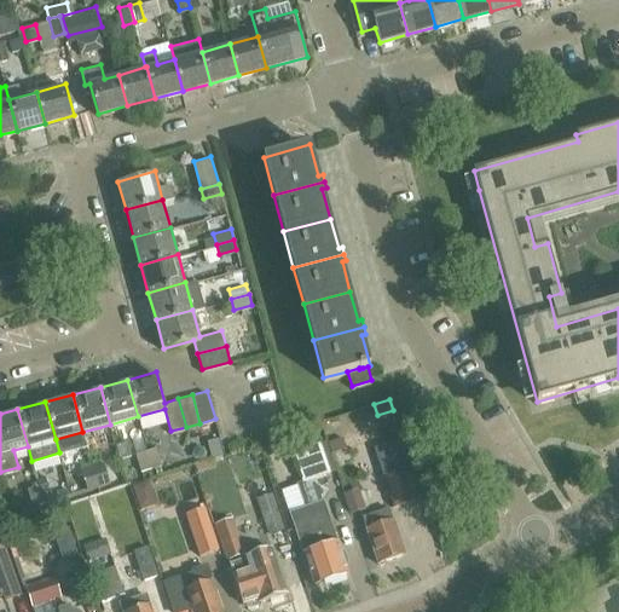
[(375,425),(342,436),(346,445),(379,436),(375,425)]
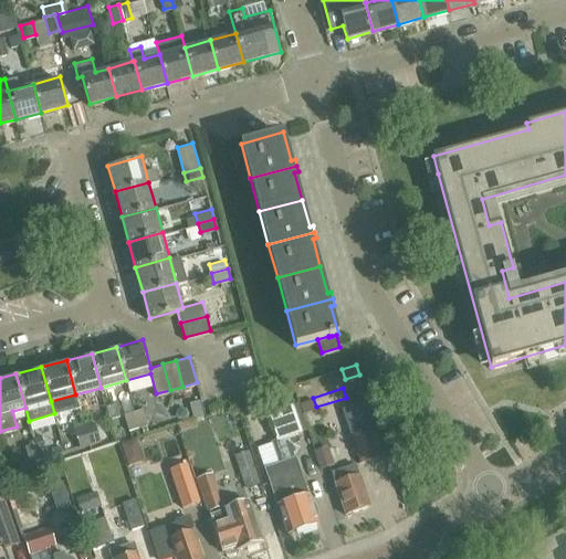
[(279,461),(265,465),(287,531),(318,521),(308,493),(294,449),(296,443),(291,440),(289,434),(302,430),(293,402),(268,410),(276,436),(272,439),(279,461)]
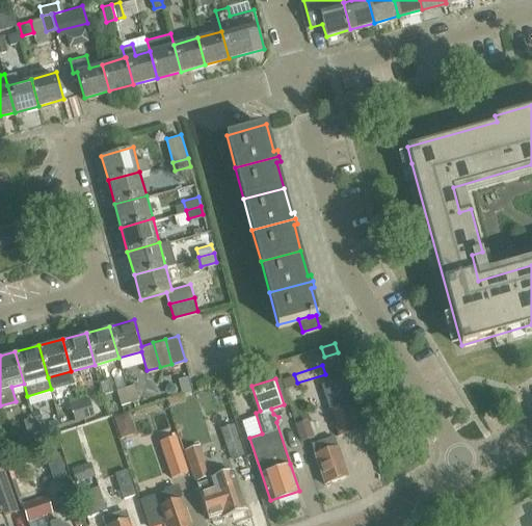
[(134,383),(126,385),(130,400),(139,397),(134,383)]
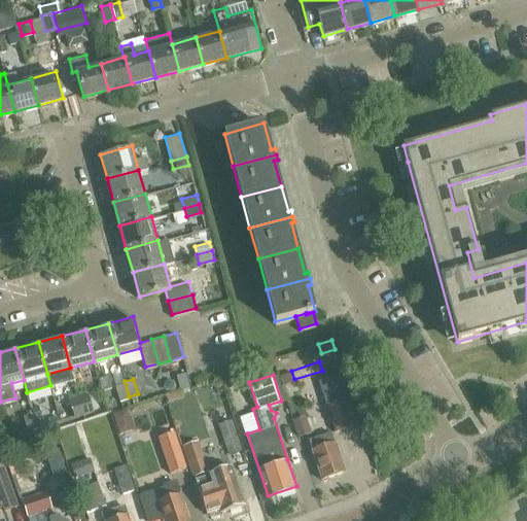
[(129,396),(125,381),(116,384),(120,398),(129,396)]
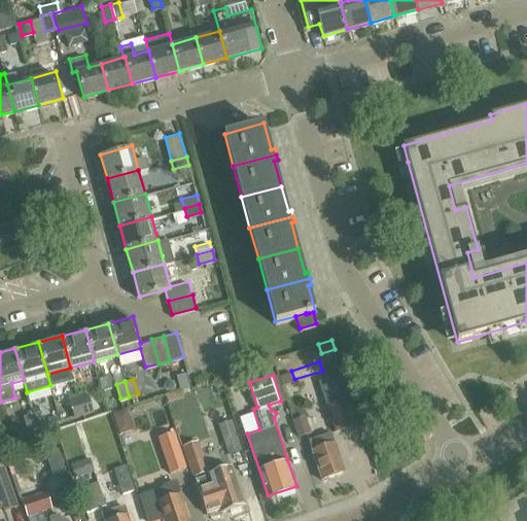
[(86,393),(78,396),(82,411),(92,408),(86,393)]
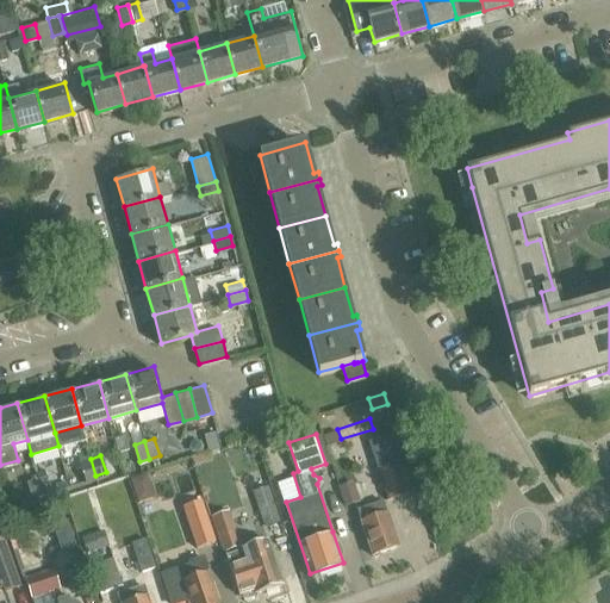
[(95,476),(91,459),(81,461),(86,479),(95,476)]
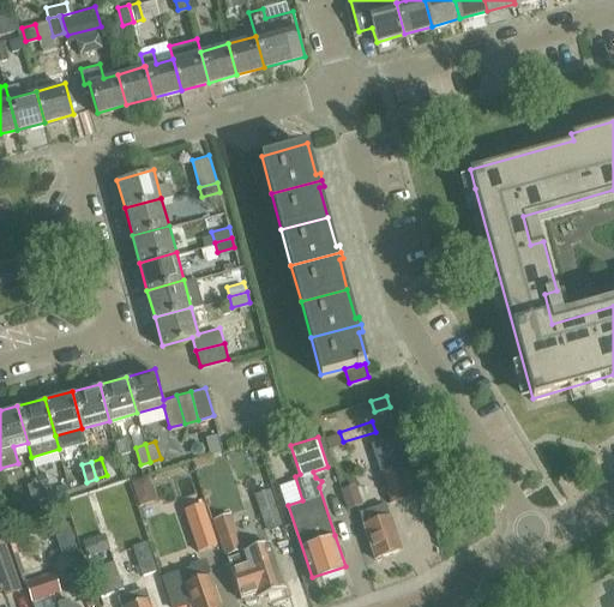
[(401,462),(380,469),(391,500),(411,494),(401,462)]
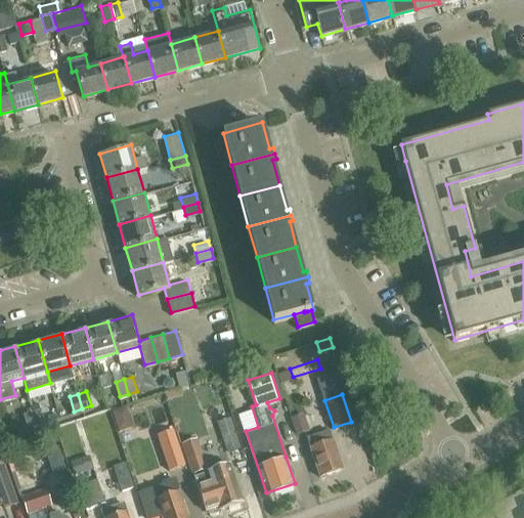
[(40,406),(32,408),(37,424),(45,421),(40,406)]
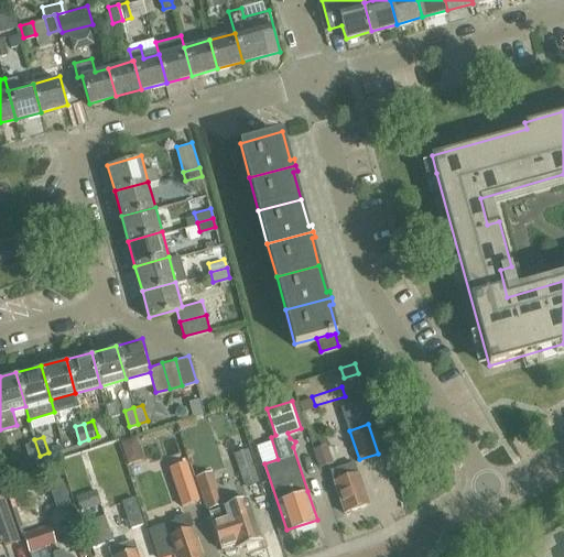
[(40,456),(34,439),(25,443),(30,458),(40,456)]
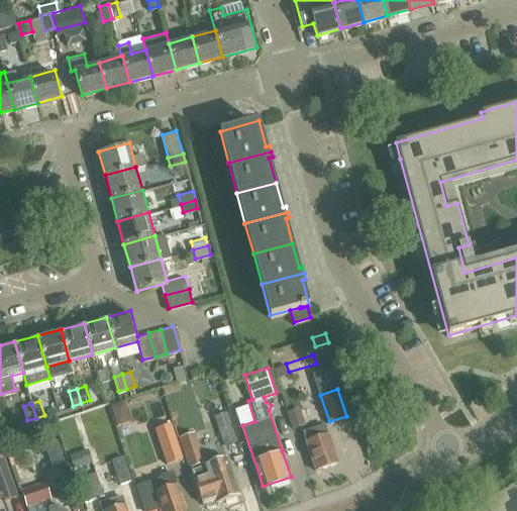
[(300,405),(288,409),(293,426),(306,422),(300,405)]
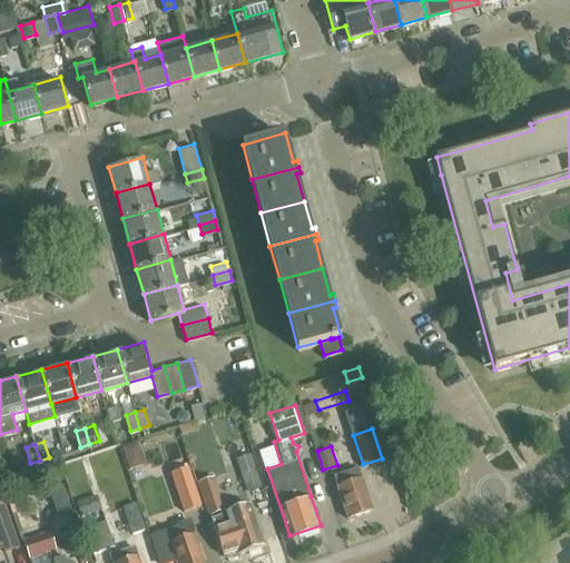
[(249,451),(236,455),(247,487),(261,483),(249,451)]
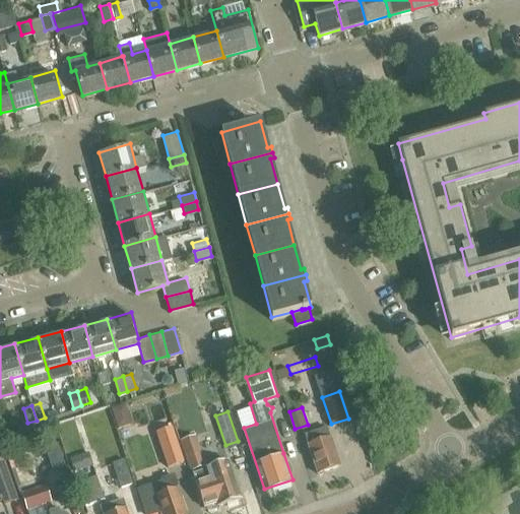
[(172,425),(156,430),(168,465),(183,460),(172,425)]
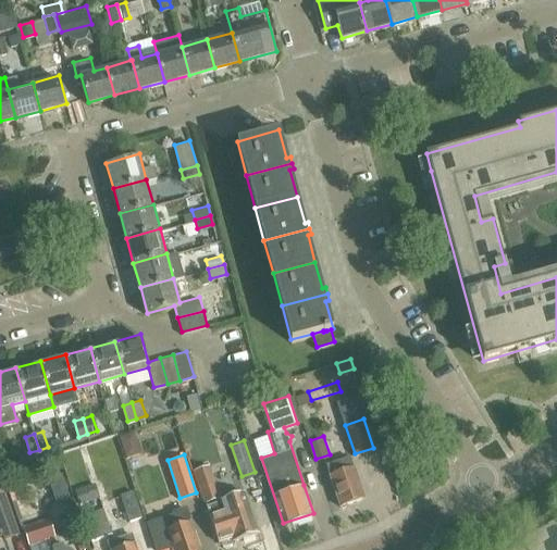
[(350,454),(326,463),(339,503),(363,496),(350,454)]
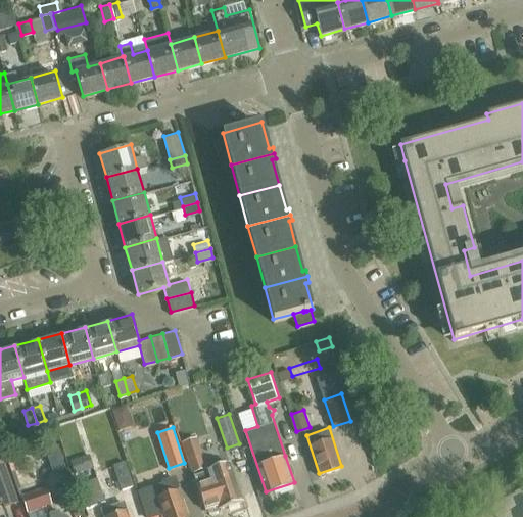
[(196,435),(182,440),(186,456),(201,451),(199,443),(196,435)]
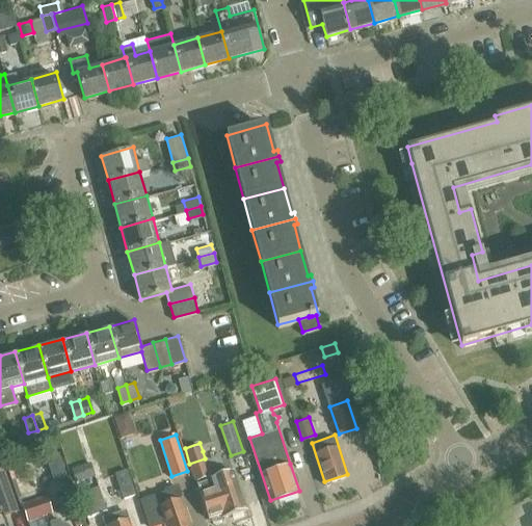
[(52,461),(48,462),(53,477),(65,473),(60,457),(58,450),(50,453),(52,461)]
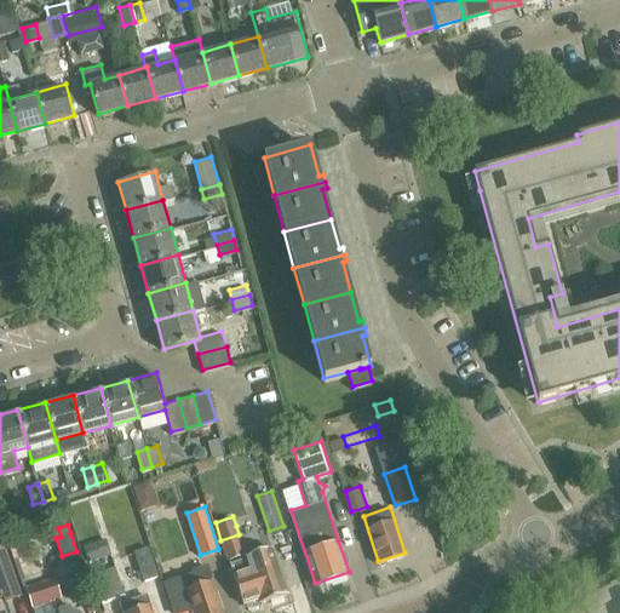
[(104,536),(84,543),(89,559),(110,551),(104,536)]
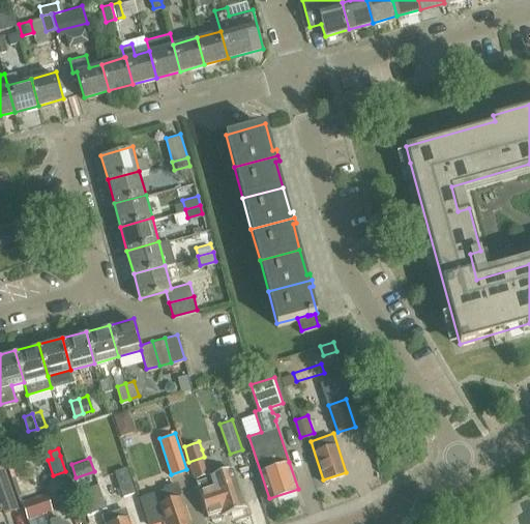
[(124,466),(114,469),(122,494),(133,491),(124,466)]
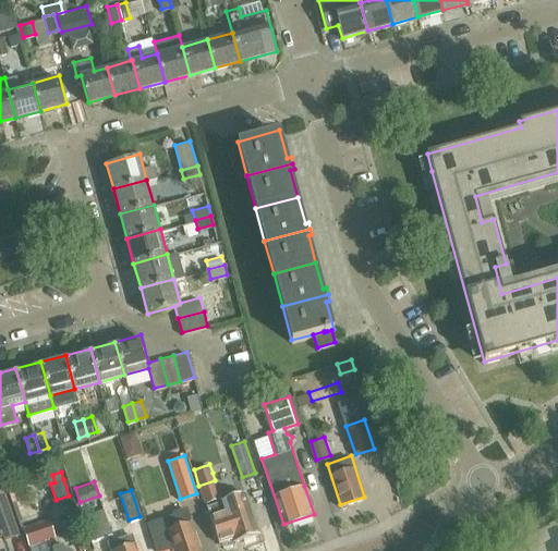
[(244,490),(220,498),(234,540),(258,533),(244,490)]
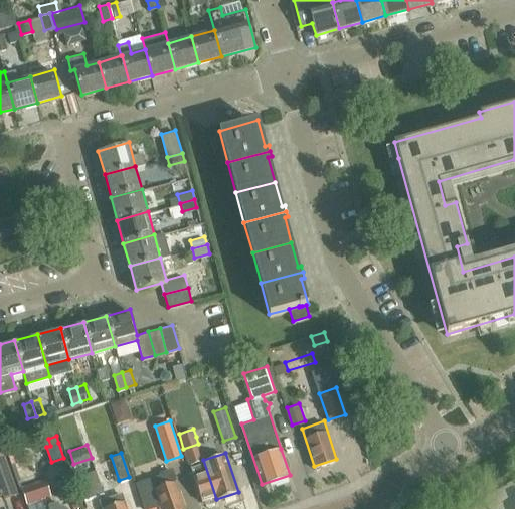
[(7,462),(0,464),(0,489),(3,497),(17,492),(7,462)]
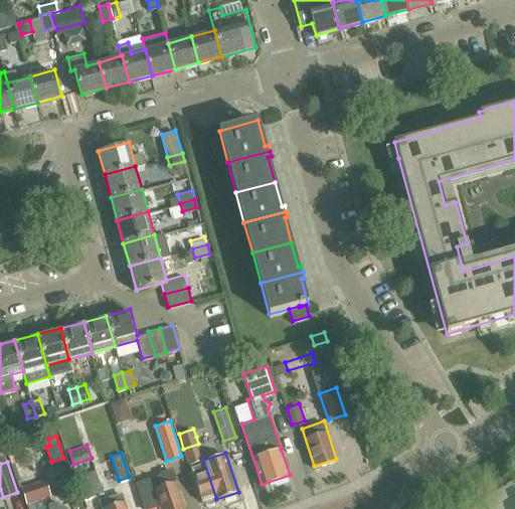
[(162,478),(138,486),(145,508),(159,503),(160,508),(184,508),(171,468),(160,472),(162,478)]
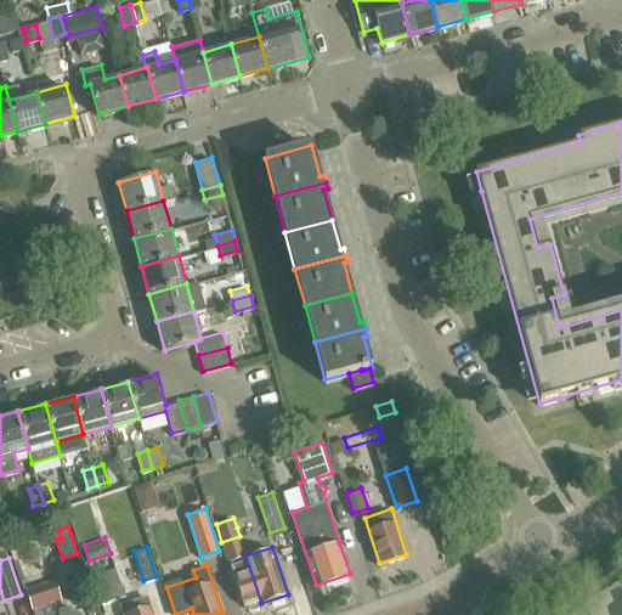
[(116,566),(91,574),(101,602),(125,594),(116,566)]
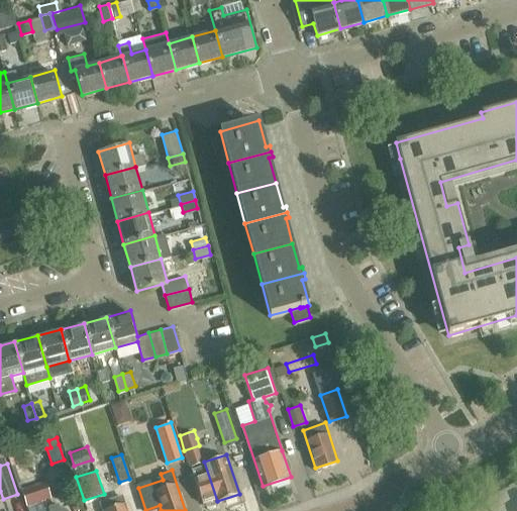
[(21,488),(26,503),(49,495),(44,480),(21,488)]
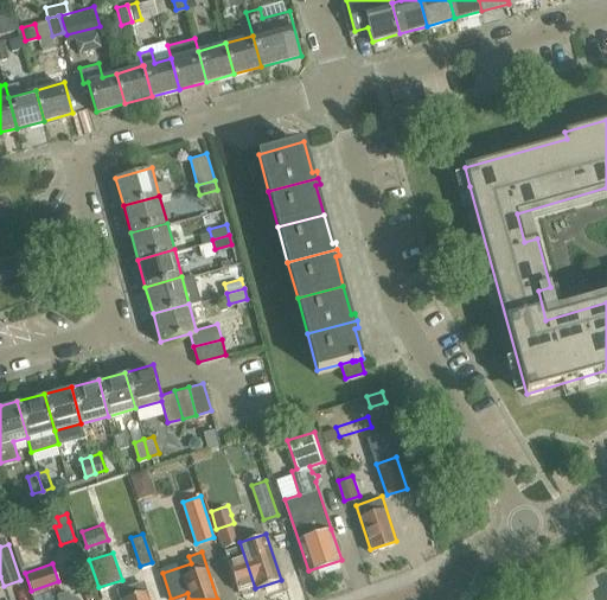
[(148,599),(142,580),(117,588),(121,599),(148,599)]
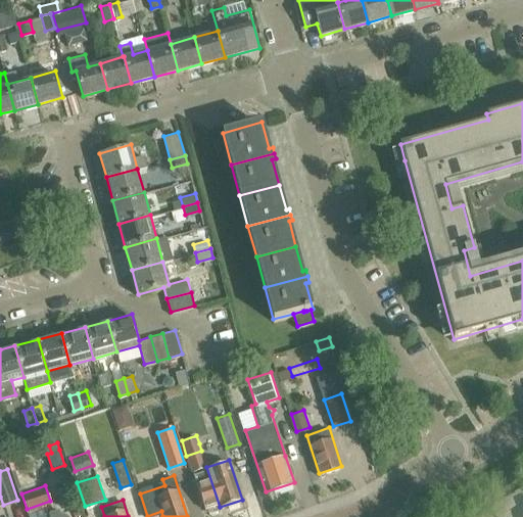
[(46,516),(44,508),(29,513),(30,516),(46,516)]
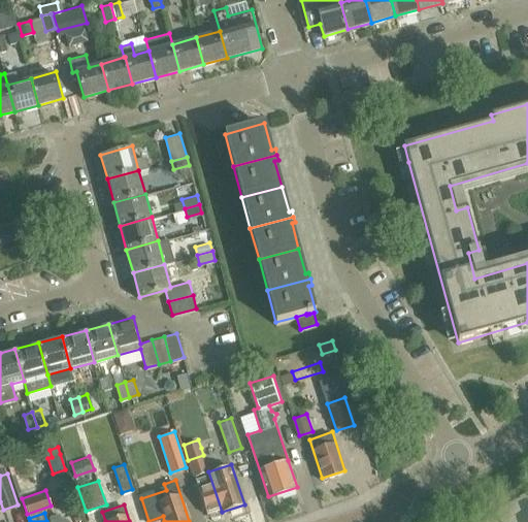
[(61,521),(59,513),(50,516),(51,521),(61,521)]
